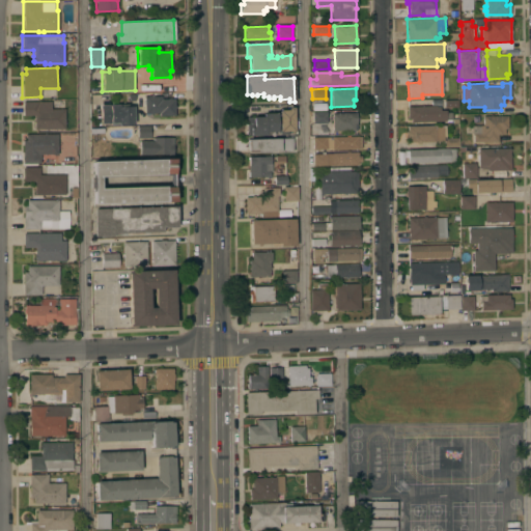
[(159,115),(159,113),(152,113),(152,114),(149,114),(149,113),(144,113),(144,96),(147,96),(147,95),(150,95),(150,96),(161,95),(162,99),(168,99),(168,98),(171,98),(171,99),(174,99),(174,106),(175,106),(175,108),(174,108),(174,115),(159,115)]
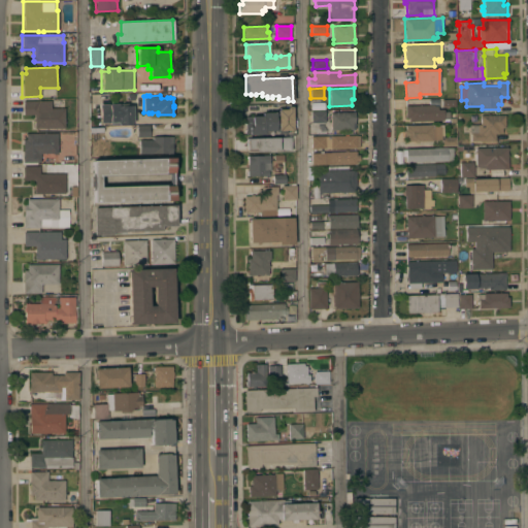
[(65,128),(34,128),(34,114),(23,114),(23,100),(51,100),(51,108),(65,108),(65,128)]
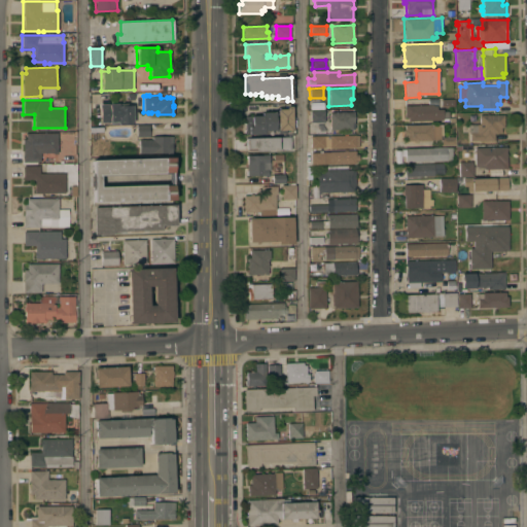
[(133,123),(117,124),(116,123),(106,123),(105,105),(116,104),(116,106),(132,105),(133,123)]
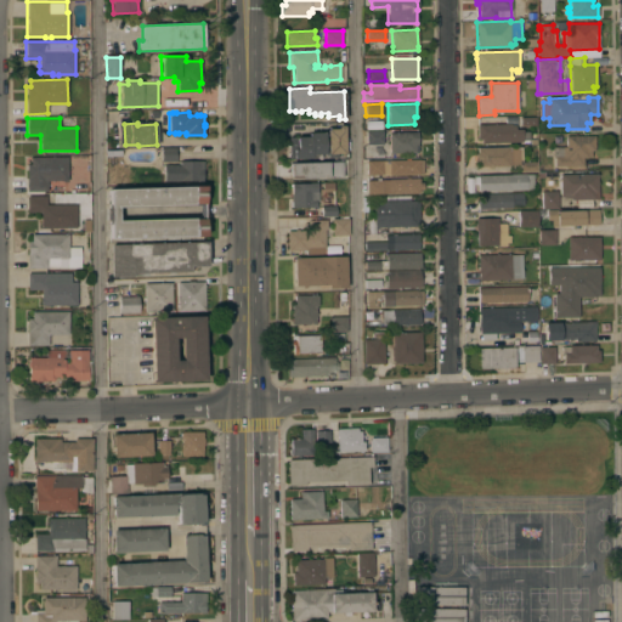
[(478,124),(510,124),(510,125),(515,124),(515,129),(521,129),(521,131),(529,131),(529,140),(522,140),(522,142),(486,142),(486,143),(481,143),(481,139),(478,139),(478,130),(476,130),(476,126),(478,126),(478,124)]
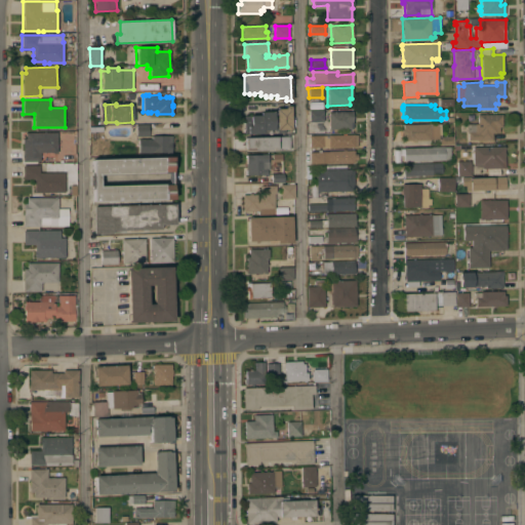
[(247,133),(244,133),(243,115),(259,115),(259,112),(276,112),(276,109),(285,109),(285,106),(290,106),(291,128),(293,128),(293,134),(281,134),(281,129),(280,129),(280,133),(277,133),(277,129),(263,130),(263,133),(247,133)]
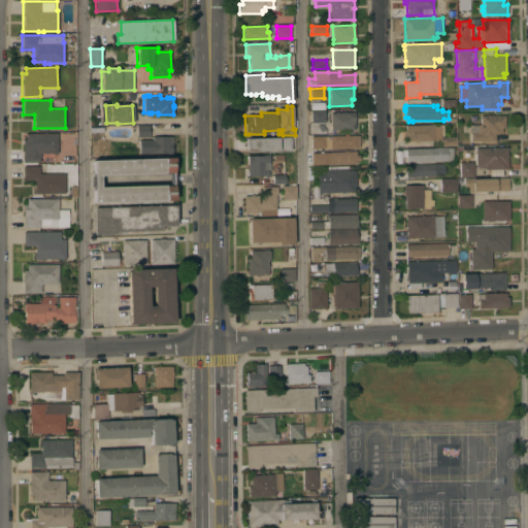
[(325,111),(325,122),(311,123),(310,112),(325,111)]
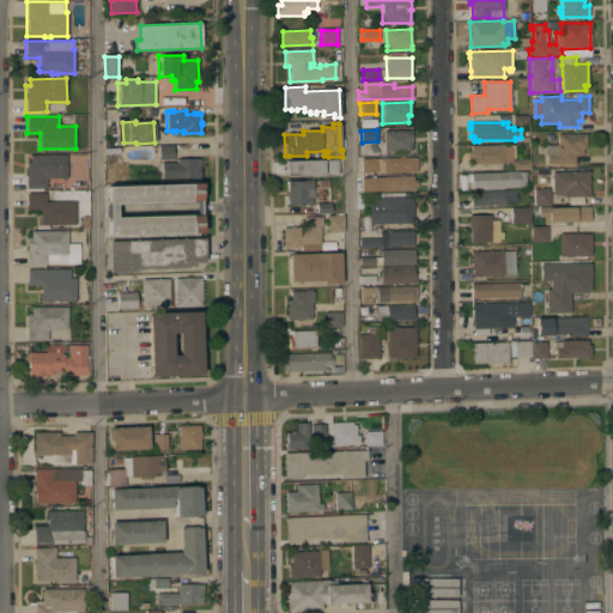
[(411,129),(412,143),(410,143),(410,150),(383,151),(383,131),(411,129)]
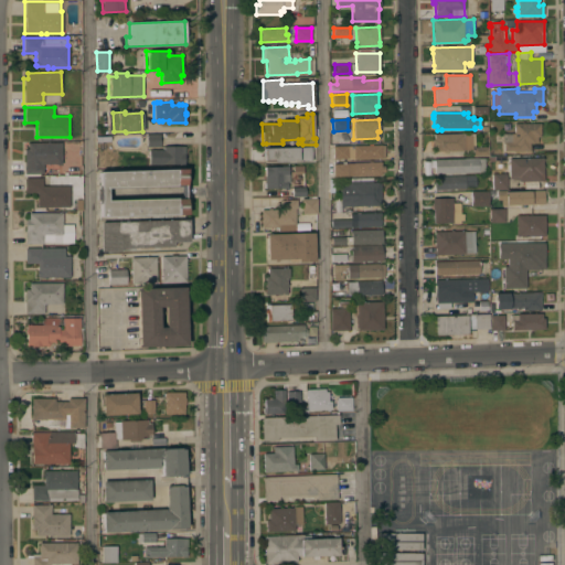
[(503,150),(503,142),(501,142),(501,137),(502,137),(502,132),(514,132),(514,123),(540,123),(540,137),(536,137),(536,142),(530,142),(530,150),(503,150)]
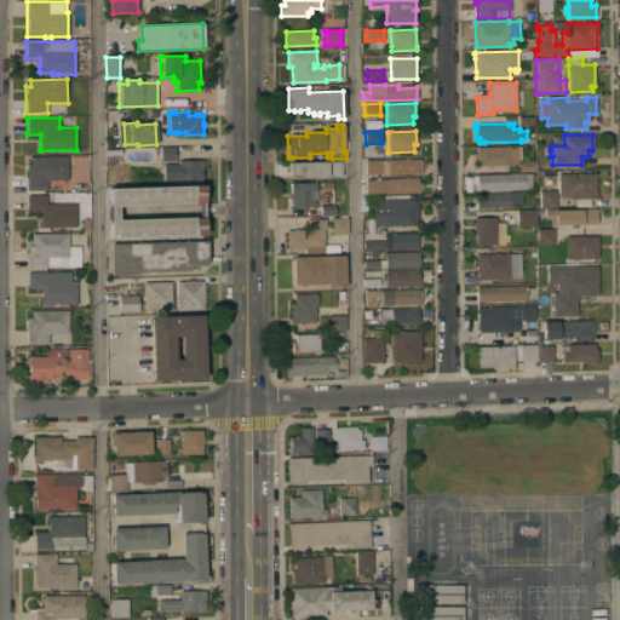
[(507,145),(507,147),(520,145),(521,161),(535,161),(535,170),(515,171),(515,165),(491,166),(492,167),(486,167),(486,166),(476,166),(476,161),(474,161),(474,153),(476,153),(476,148),(507,145)]
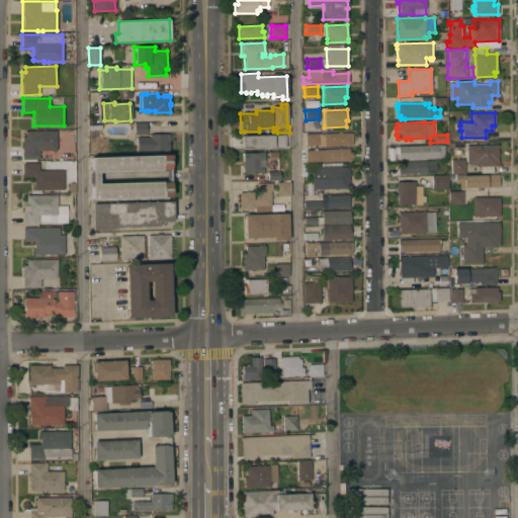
[(134,135),(134,123),(146,122),(146,135),(134,135)]
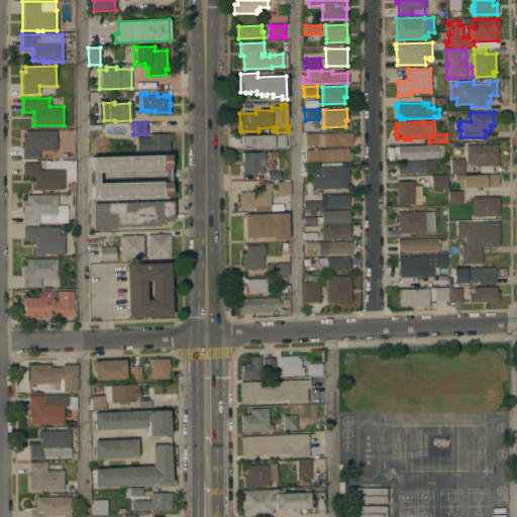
[(56,149),(39,149),(39,159),(22,159),(22,136),(25,136),(25,130),(56,130),(56,149)]
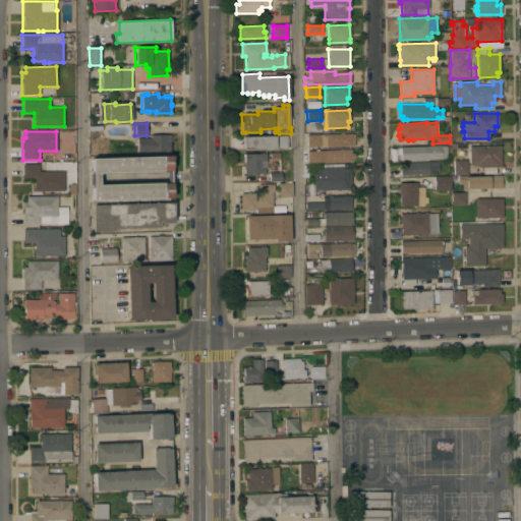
[(351,133),(351,146),(326,147),(326,134),(351,133)]
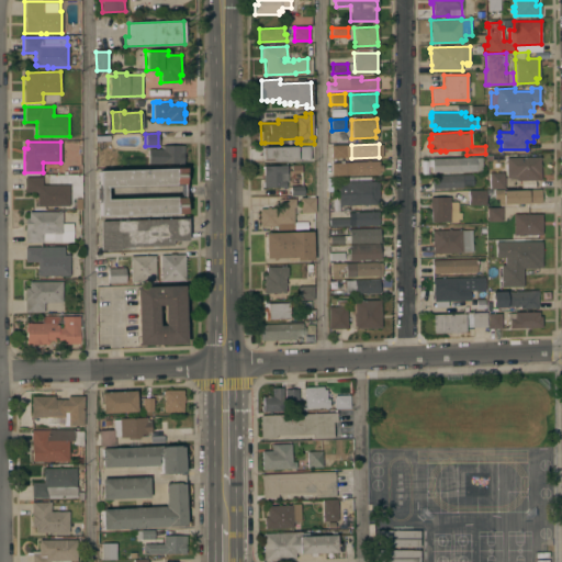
[(148,164),(148,148),(161,148),(161,145),(183,145),(183,164),(148,164)]
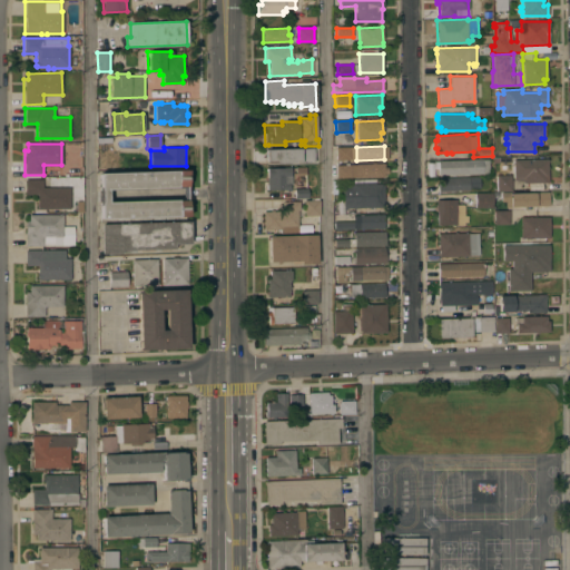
[(351,147),(351,160),(336,160),(335,147),(351,147)]
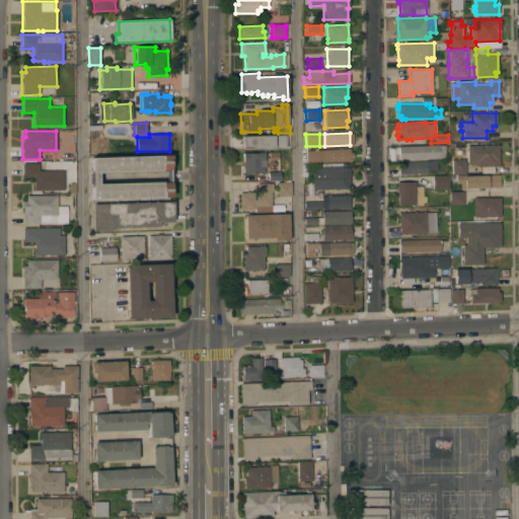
[(286,135),(286,147),(252,148),(252,146),(243,146),(242,146),(242,136),(286,135)]
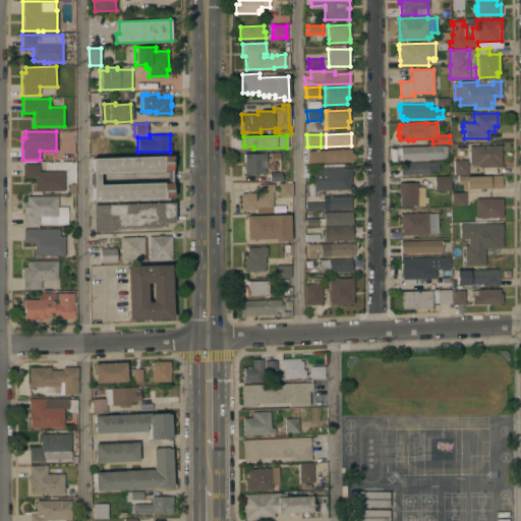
[(469,147),(500,145),(501,166),(479,167),(469,164),(469,147)]
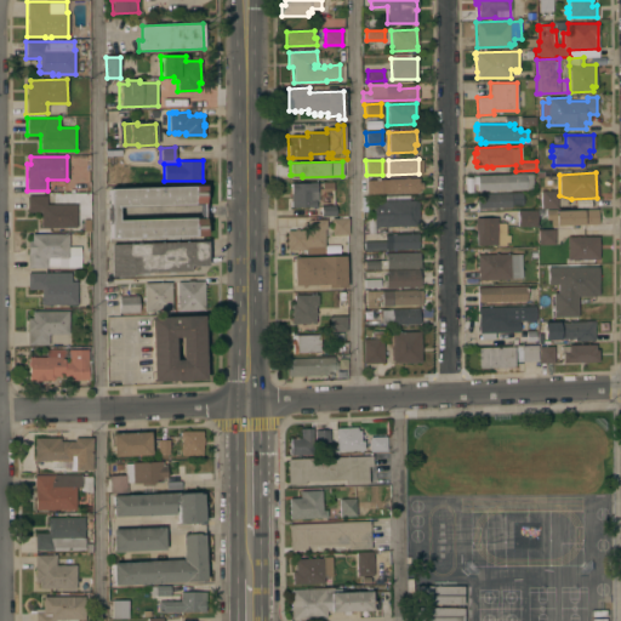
[(533,188),(495,189),(495,192),(491,192),(491,189),(478,191),(477,183),(473,183),(472,176),(533,174),(533,188)]
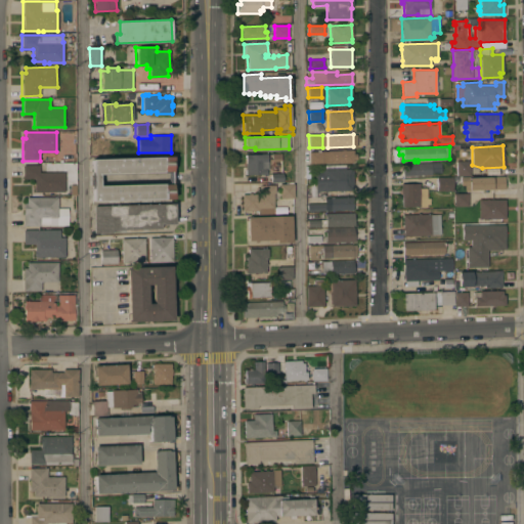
[(320,150),(320,151),(322,151),(353,150),(353,155),(355,155),(356,159),(353,159),(353,162),(309,164),(309,151),(317,151),(317,150),(320,150)]
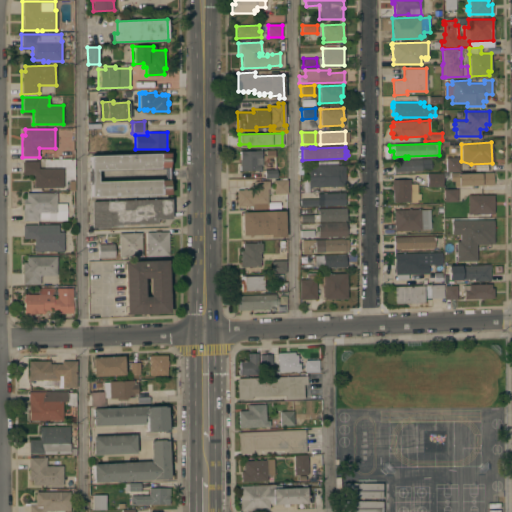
[(275,150),(275,157),(266,157),(266,150),(268,150),(268,149),(271,149),(271,150),(275,150)]
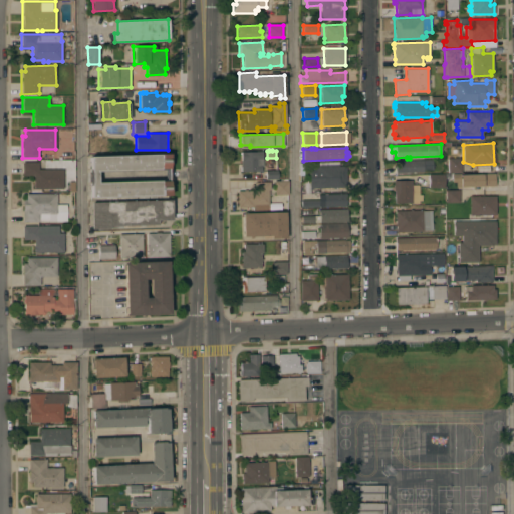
[(262,151),(262,158),(263,158),(263,167),(261,167),(261,172),(256,172),(256,171),(241,172),(241,171),(240,171),(240,167),(241,167),(240,160),(241,160),(241,154),(240,154),(240,152),(241,152),(262,151)]
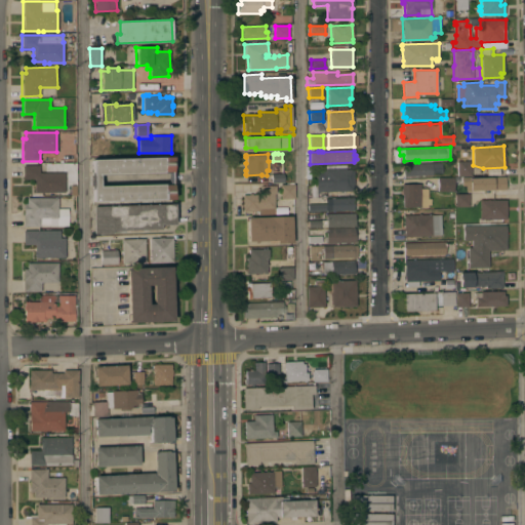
[(92,186),(92,174),(91,174),(91,159),(172,157),(172,162),(171,162),(171,165),(172,165),(172,170),(173,170),(173,186),(172,186),(172,191),(171,191),(172,193),(173,193),(173,199),(92,201),(92,186)]
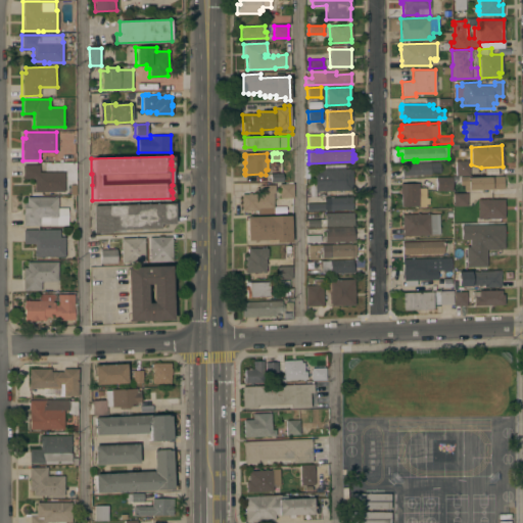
[(456,160),(469,160),(469,175),(456,176),(456,160)]
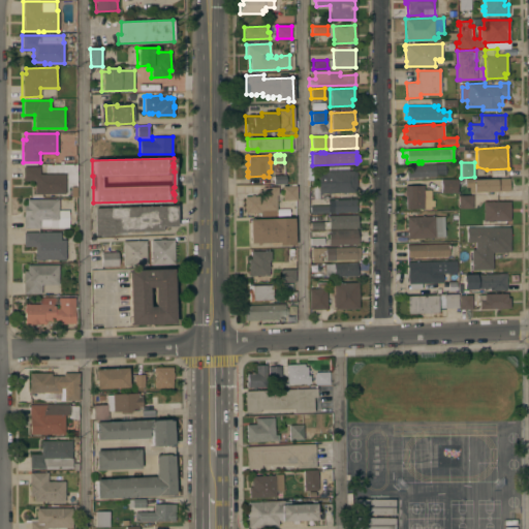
[(444,164),(445,174),(435,174),(435,176),(422,177),(422,178),(407,178),(406,165),(444,164)]
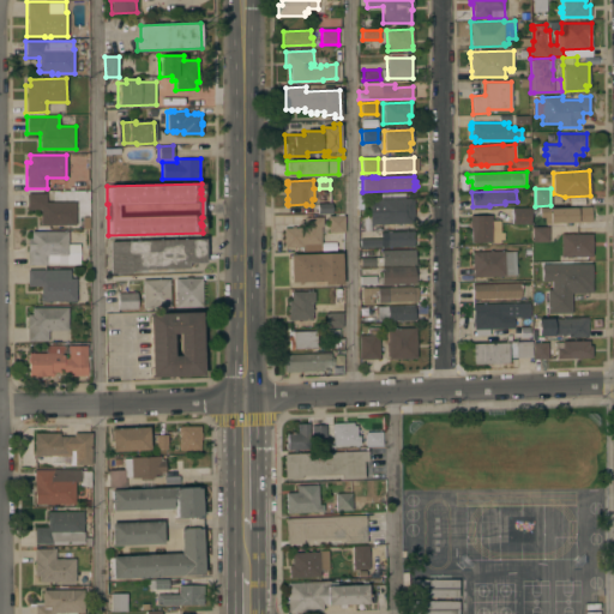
[(76,226),(40,226),(40,210),(26,210),(26,193),(46,193),(46,202),(76,202),(76,226)]
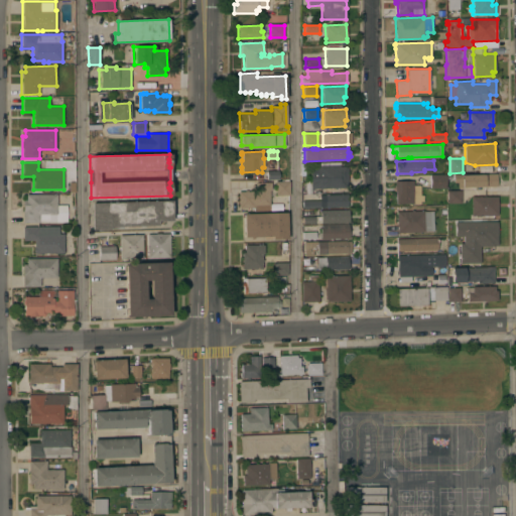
[(311,188),(310,167),(319,167),(319,163),(340,162),(340,166),(348,166),(348,181),(347,181),(347,187),(326,188),(311,188)]
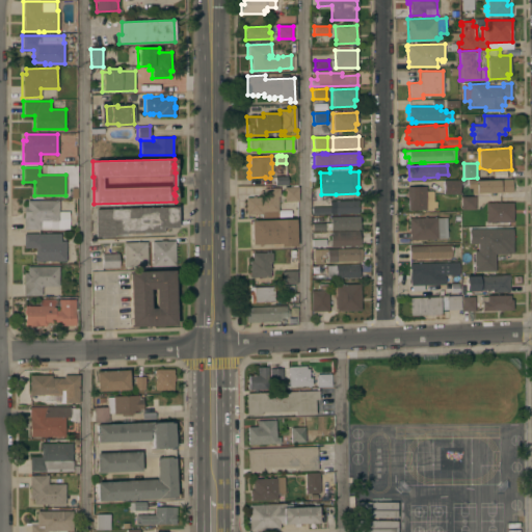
[(275,185),(275,177),(288,176),(288,185),(275,185)]
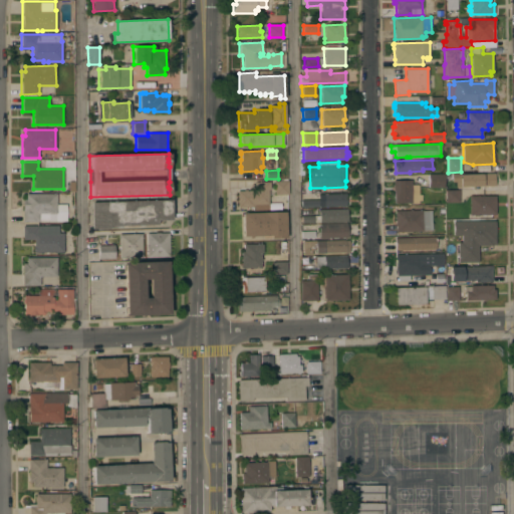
[(495,185),(456,187),(456,181),(452,182),(452,174),(460,174),(460,175),(495,173),(495,185)]
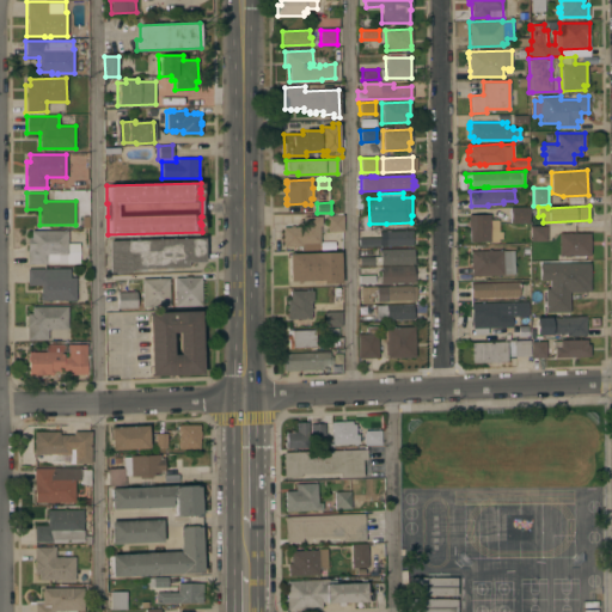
[(528,207),(528,222),(510,222),(510,208),(528,207)]
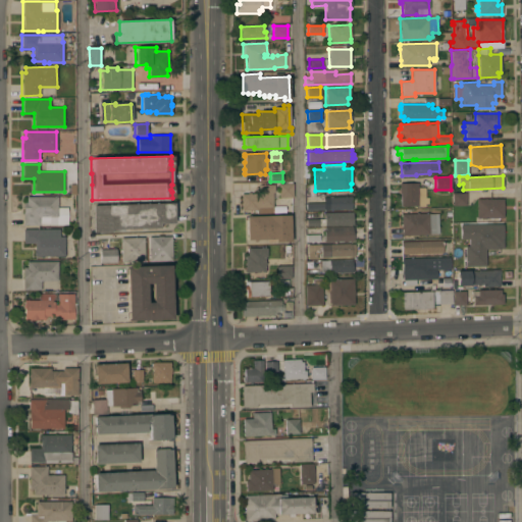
[(278,184),(293,183),(294,197),(278,198),(278,184)]
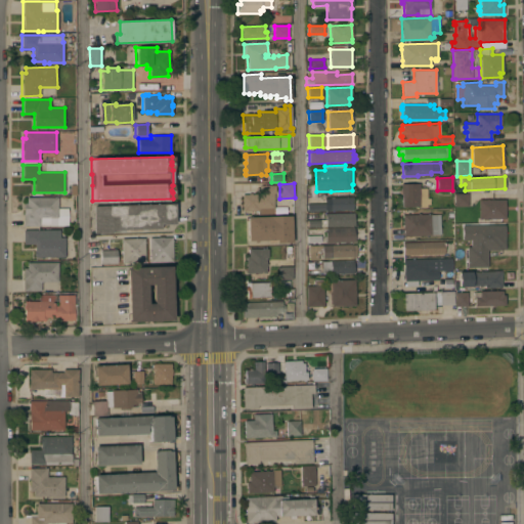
[(401,193),(400,193),(400,183),(420,183),(420,188),(427,188),(427,198),(430,198),(430,204),(427,204),(427,207),(401,207),(401,193)]
